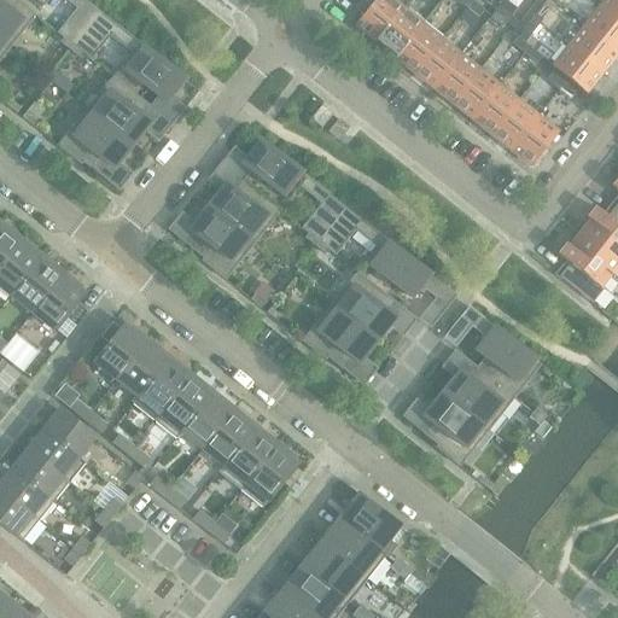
[(0,0),(0,42),(3,44),(15,28),(22,34),(36,16),(15,0),(0,0)]
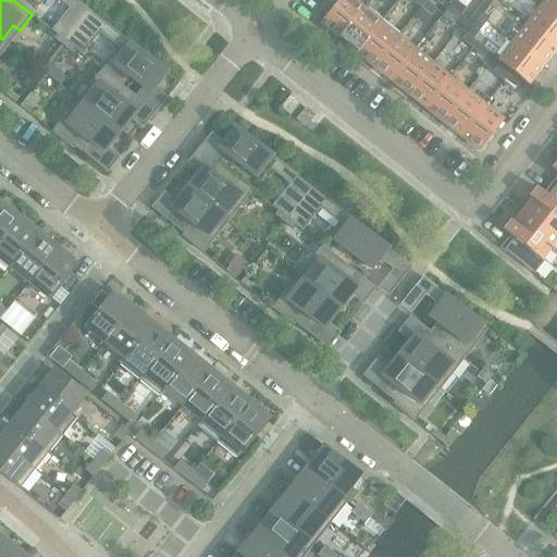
[(58,35),(66,42),(90,12),(74,0),(31,0),(39,5),(44,0),(59,0),(69,8),(51,31),(58,35)]
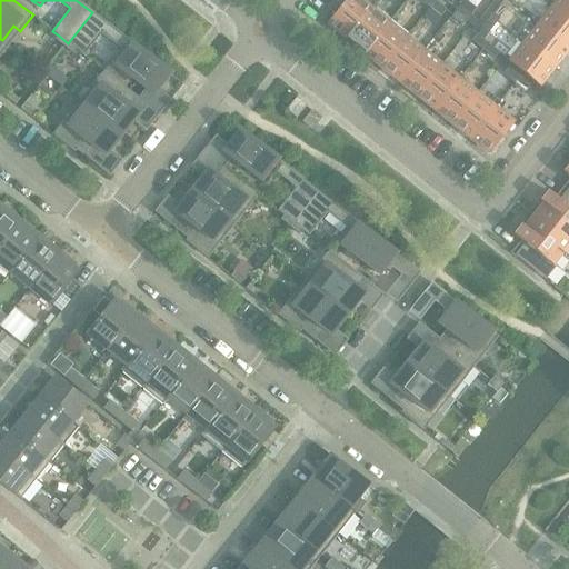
[(328,25),(346,39),(369,10),(357,0),(347,0),(345,3),(340,0),(330,12),(328,25)]
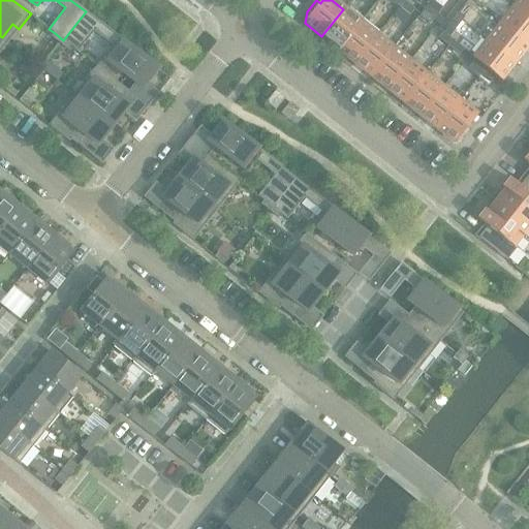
[(528,0),(520,0),(514,8),(528,20),(528,0)]
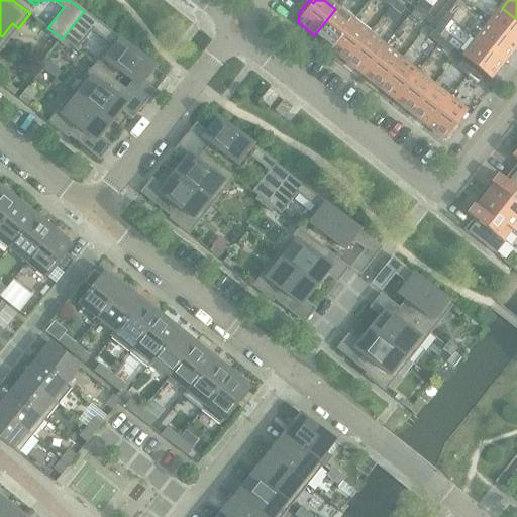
[(406,10),(394,1),(390,7),(401,16),(406,10)]
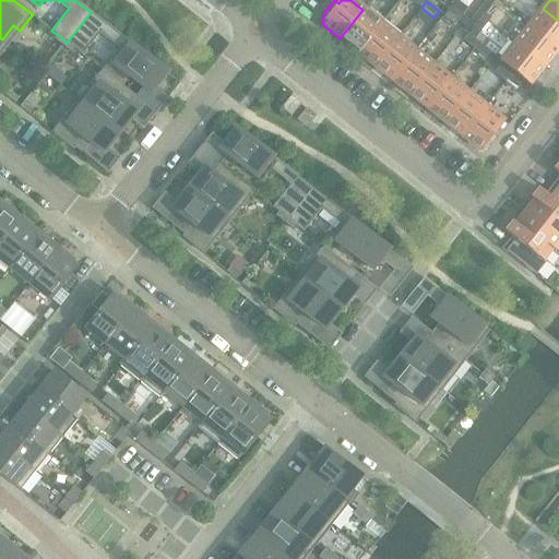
[(491,7),(483,18),(489,22),(498,12),(491,7)]
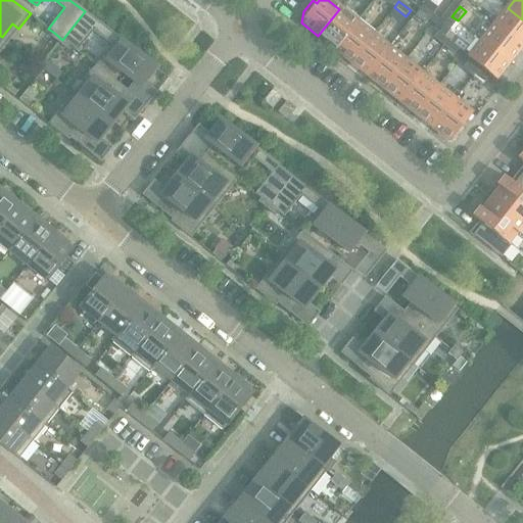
[(433,15),(422,7),(413,19),(423,28),(433,15)]
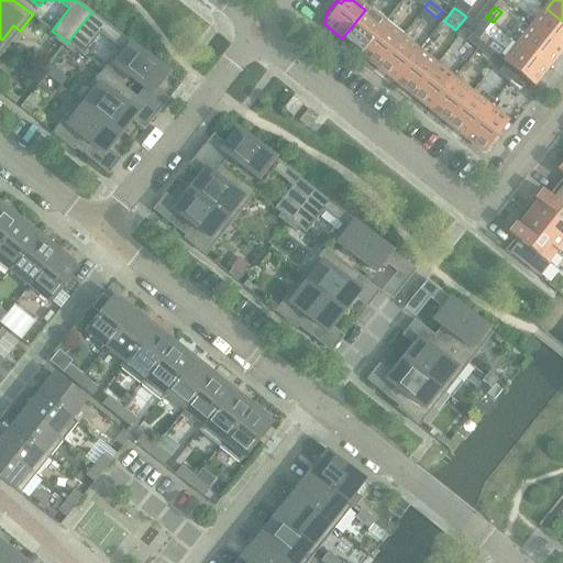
[(562,21),(547,9),(532,26),(562,50),(562,47),(562,21)]
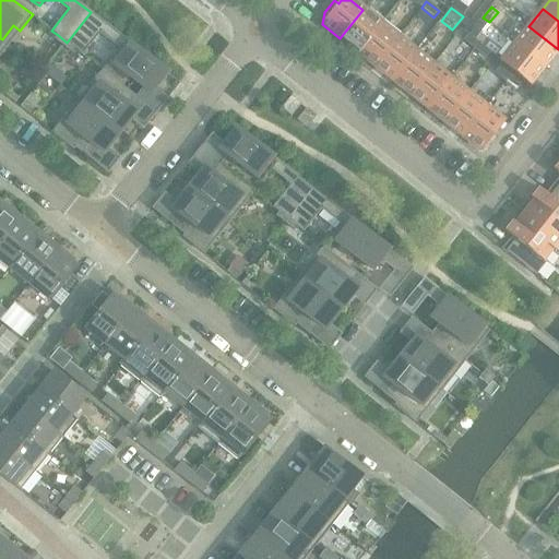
[(340,38),(357,52),(380,23),(363,10),(340,38)]
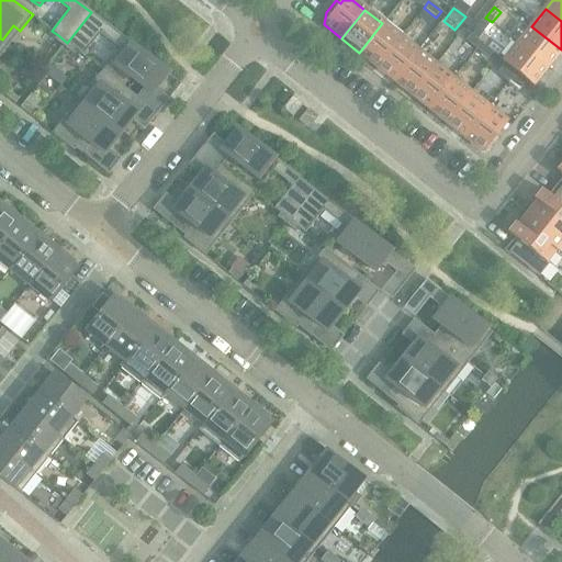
[(167,72),(91,12),(67,43),(77,51),(82,55),(101,33),(120,48),(110,62),(146,91),(154,82),(157,85),(167,72)]
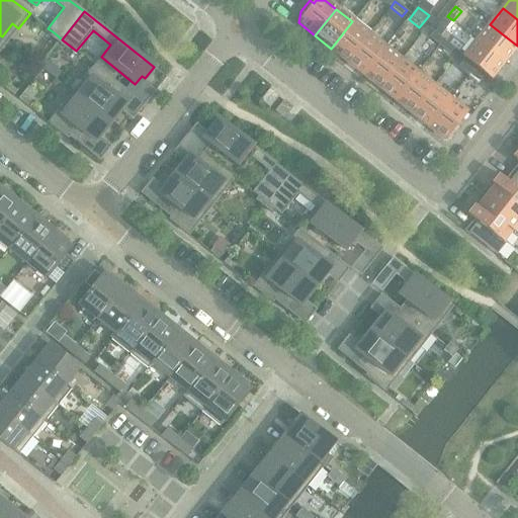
[(445,31),(453,20),(447,16),(439,26),(445,31)]
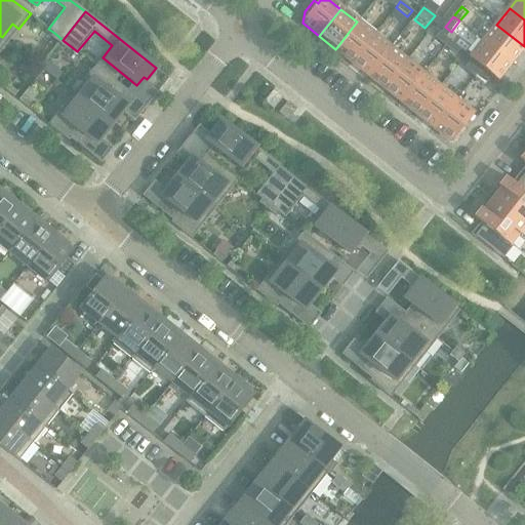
[(335,49),(352,62),(373,35),(357,22),(335,49)]
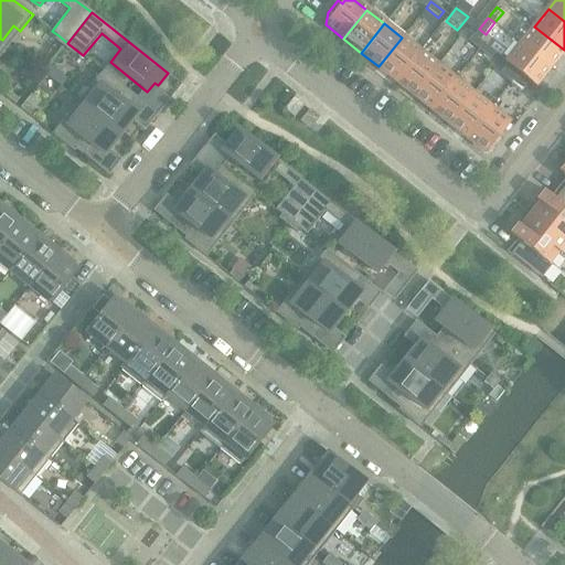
[(534,27),(521,43),(550,66),(564,50),(534,27)]
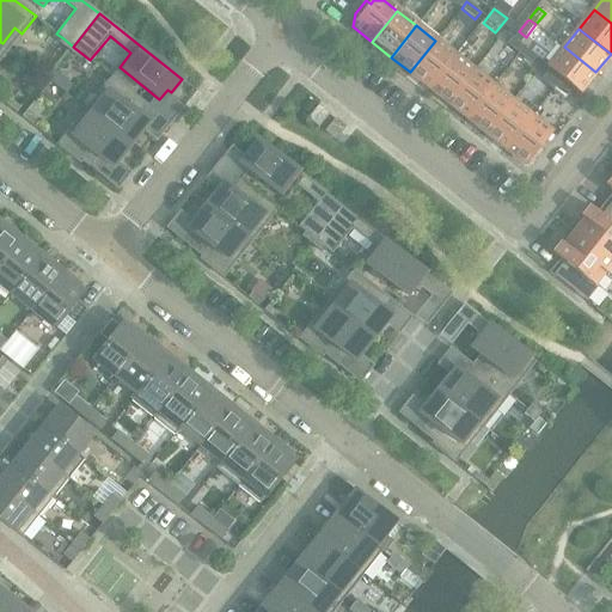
[(63,38),(60,43),(69,51),(73,47),(63,38)]
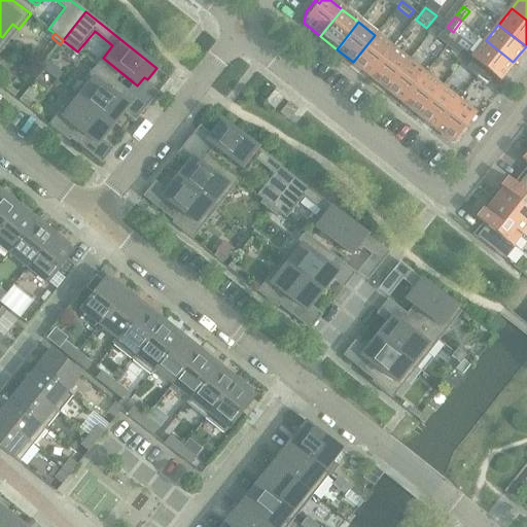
[(436,40),(446,47),(451,41),(442,34),(436,40)]
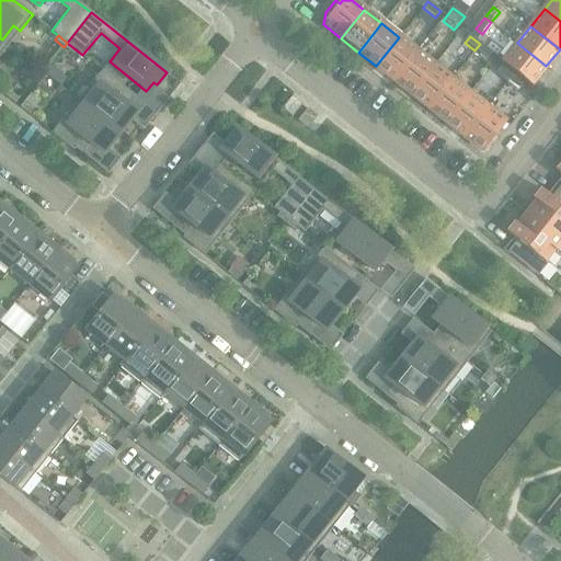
[(376,66),(393,80),(416,52),(399,37),(376,66)]
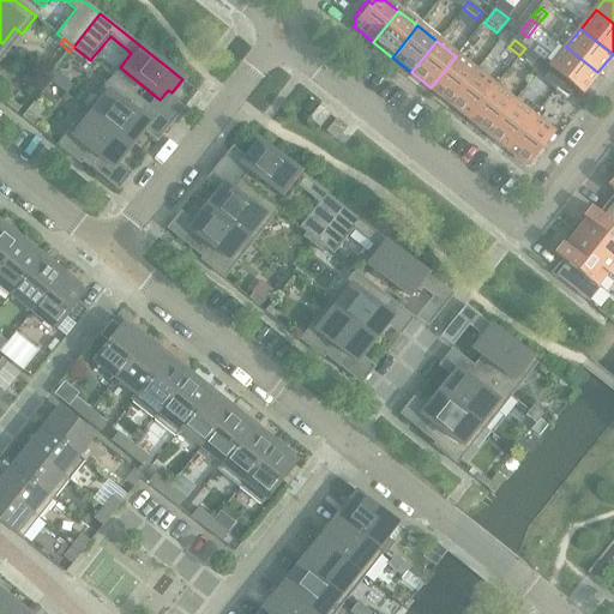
[(73,47),(70,52),(80,60),(84,55),(73,47)]
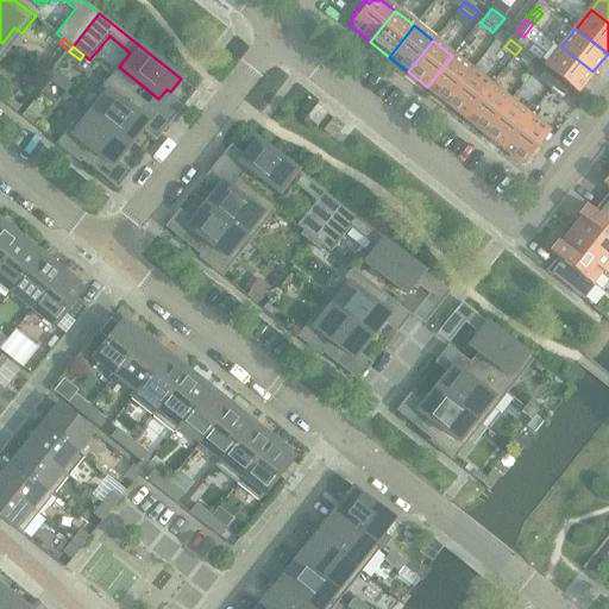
[(577,92),(592,71),(562,46),(546,67),(577,92)]
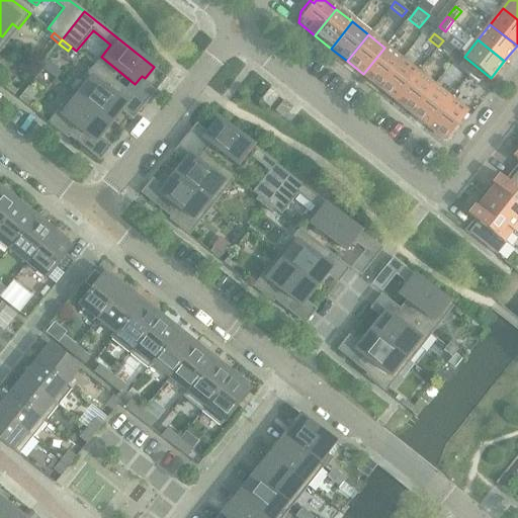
[(454,50),(443,40),(438,47),(449,55),(454,50)]
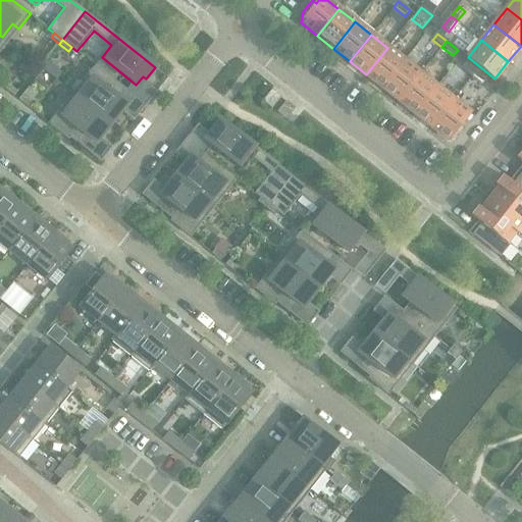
[(366,74),(382,88),(404,60),(387,48),(366,74)]
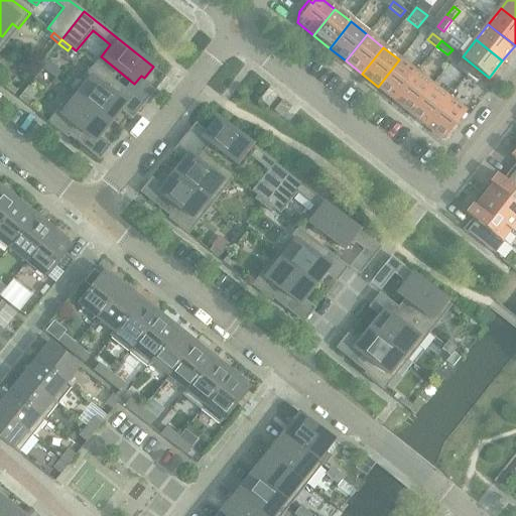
[(378,87),(394,100),(415,73),(399,59),(378,87)]
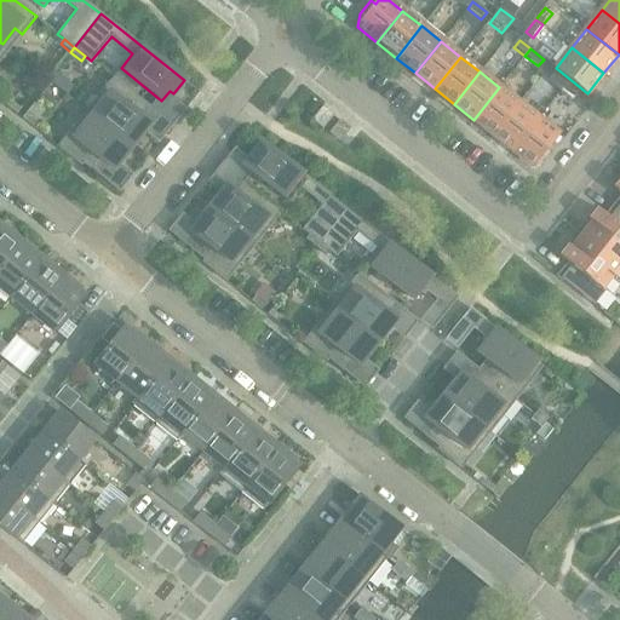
[(549,82),(560,92),(564,85),(554,76),(549,82)]
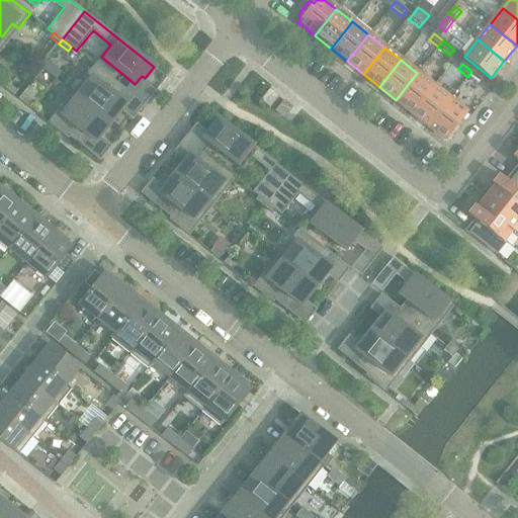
[(88,84),(78,97),(109,122),(117,111),(114,109),(121,101),(118,99),(126,90),(94,65),(82,80),(88,84)]
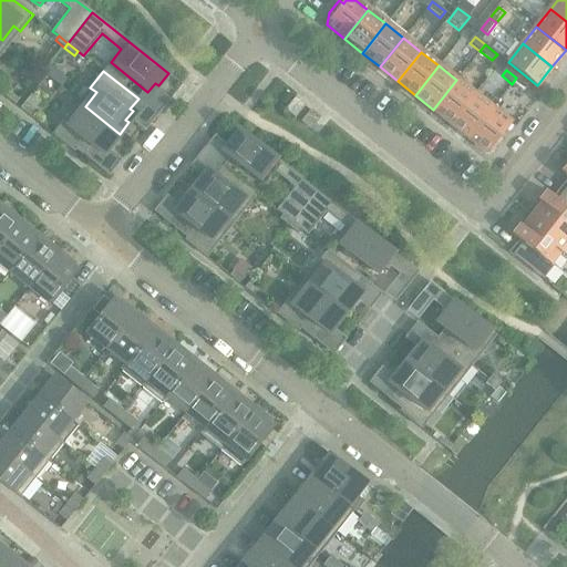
[(57,72),(51,80),(63,89),(69,81),(57,72)]
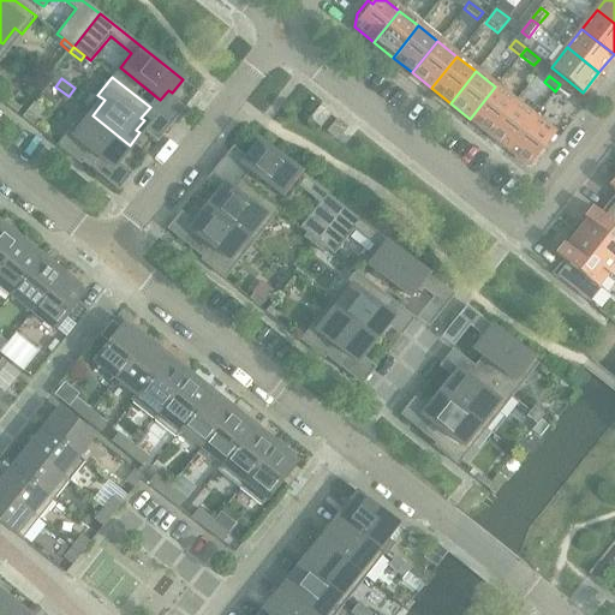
[(573,95),(560,84),(555,91),(567,102),(573,95)]
